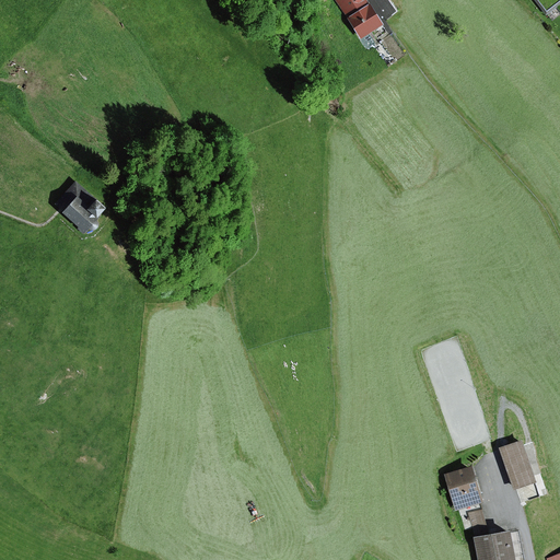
[(334,0),(366,50),(374,45),(368,34),(380,26),(362,0),(334,0)]
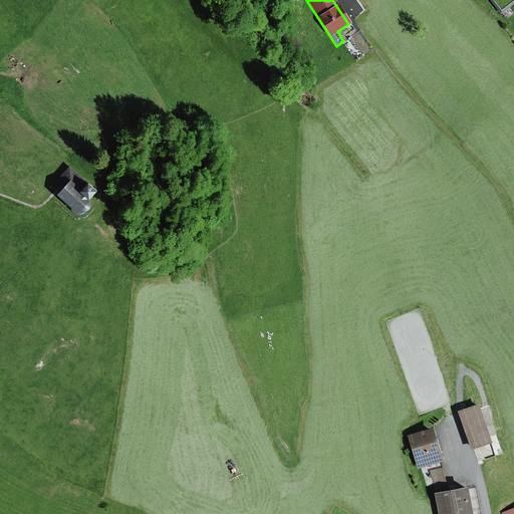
[(513,0),(492,0),(501,11),(513,1),(513,0)]
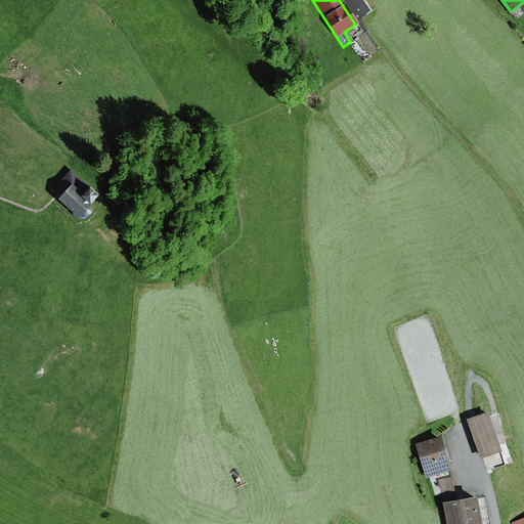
[(50,191),(59,200),(71,185),(83,195),(90,187),(70,169),(50,191)]
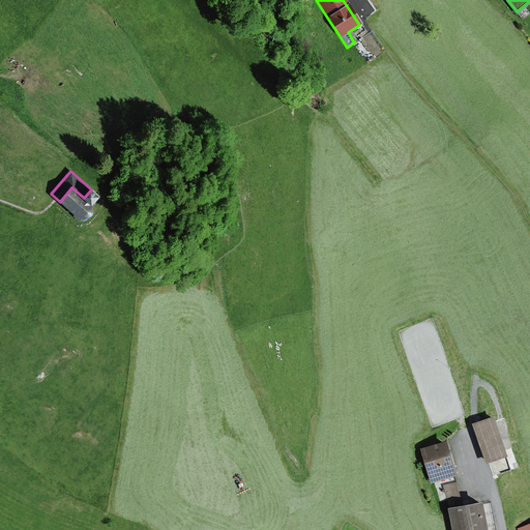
[(84,198),(71,187),(60,202),(58,203),(79,222),(83,216),(85,218),(87,218),(90,218),(91,217),(92,215),(93,212),(92,210),(90,208),(92,206),(84,198)]
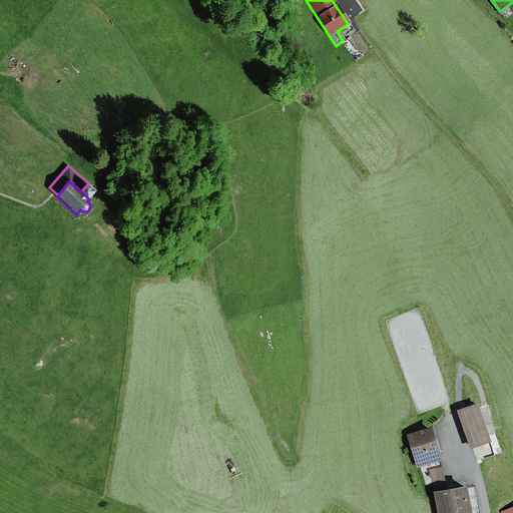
[(88,183),(81,191),(89,199),(97,191),(88,183)]
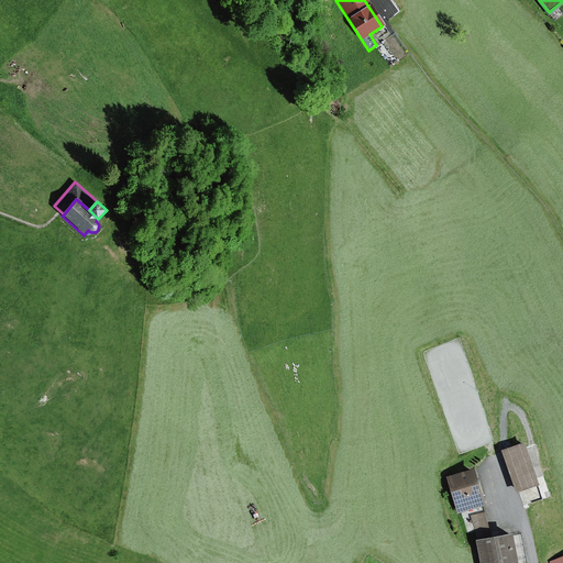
[(522,445),(500,453),(515,495),(538,487),(522,445)]
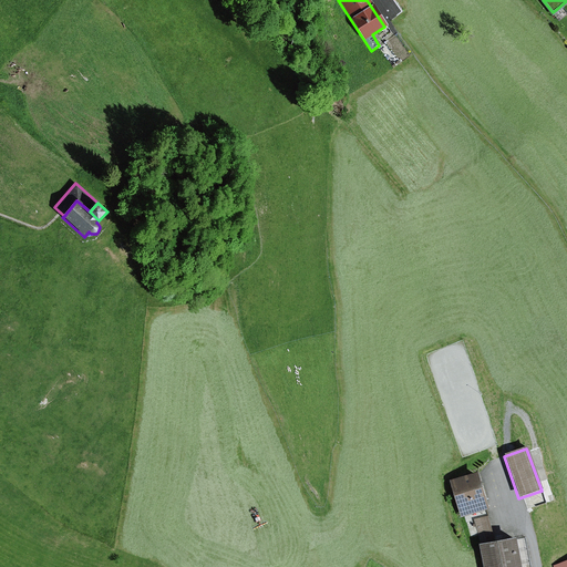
[(476,473),(450,482),(461,517),(487,509),(476,473)]
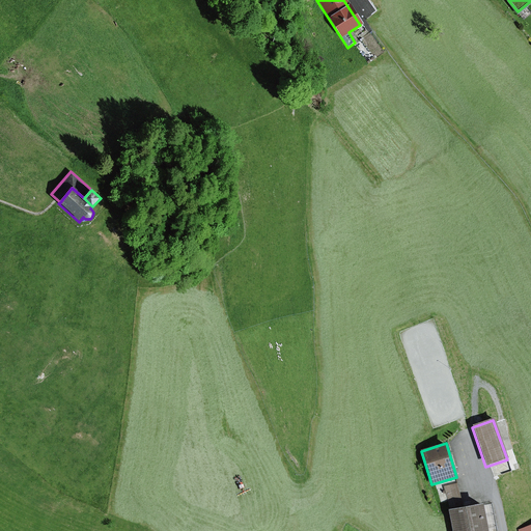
[(449,512),(464,510),(458,483),(444,486),(449,512)]
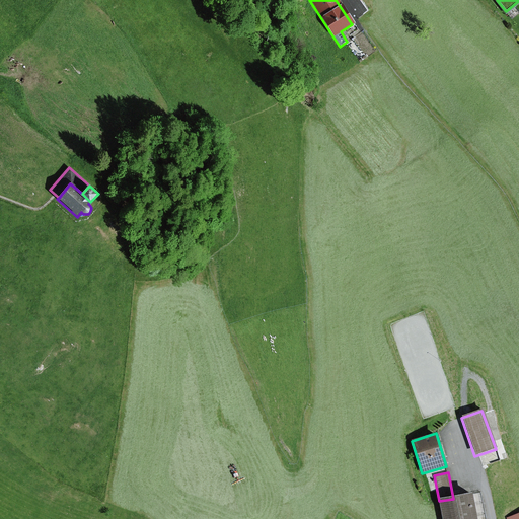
[(453,499),(439,501),(442,518),(476,518),(471,495),(453,499)]
